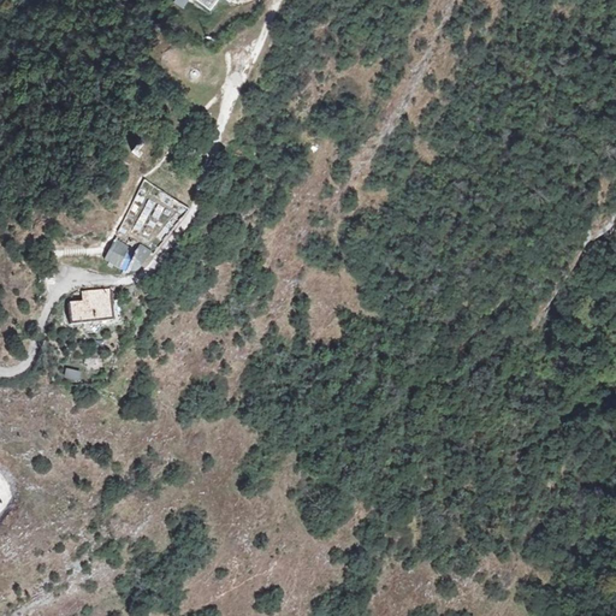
[(215,34),(232,25),(227,18),(212,27),(215,34)]
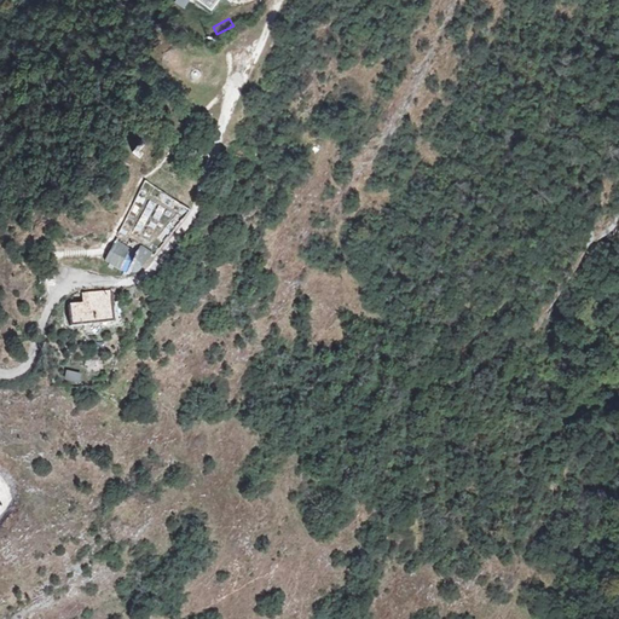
[(224,61),(235,50),(230,44),(218,55),(224,61)]
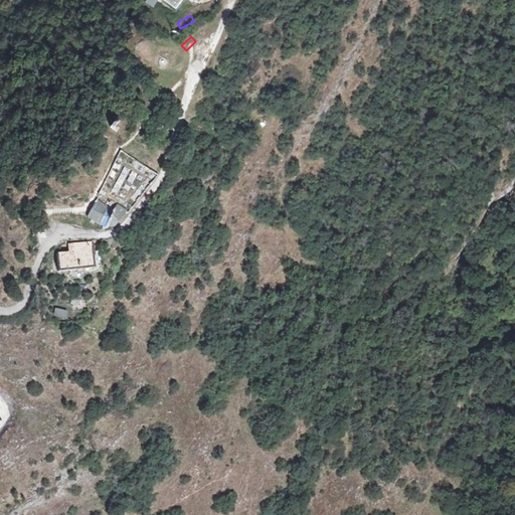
[(113,211),(95,202),(87,217),(109,227),(110,226),(116,225),(121,217),(125,218),(129,213),(117,205),(113,211)]
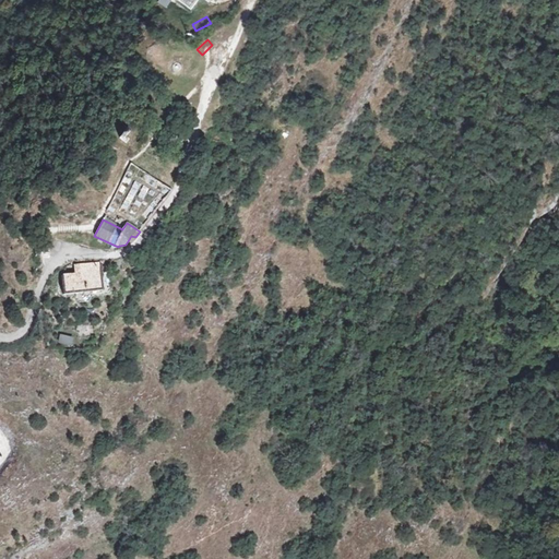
[(64,273),(66,293),(102,290),(99,262),(75,263),(75,272),(64,273)]
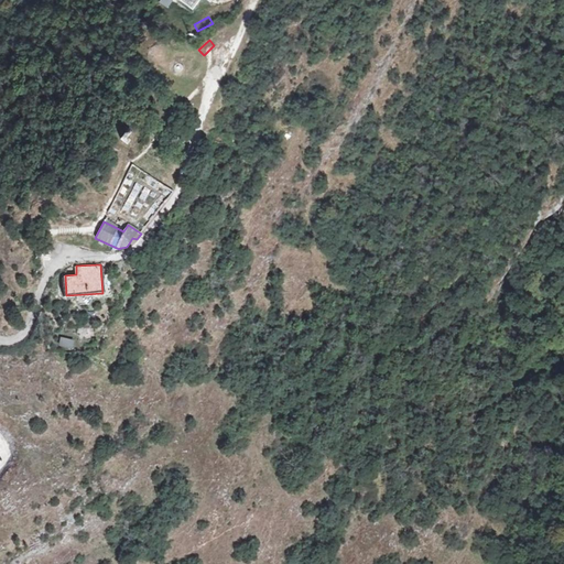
[(72,348),(74,339),(61,336),(58,345),(72,348)]
